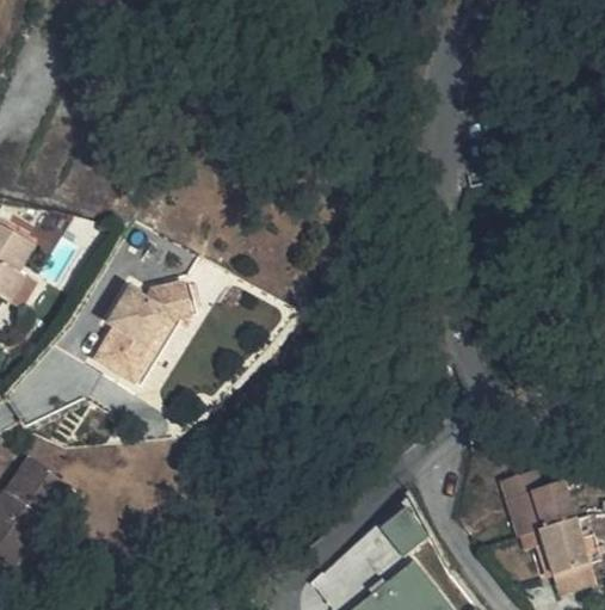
[(164,310),(187,303),(179,279),(149,287),(143,296),(122,285),(107,309),(113,313),(106,322),(97,339),(134,359),(164,310)]
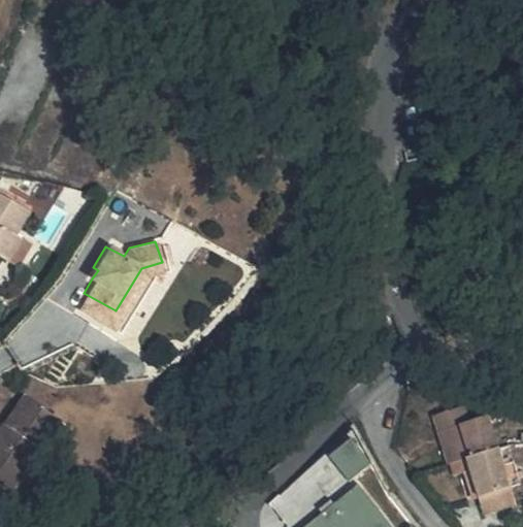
[(116,310),(84,293),(75,307),(105,326),(111,330),(145,278),(173,271),(170,260),(162,262),(141,268),(116,310)]
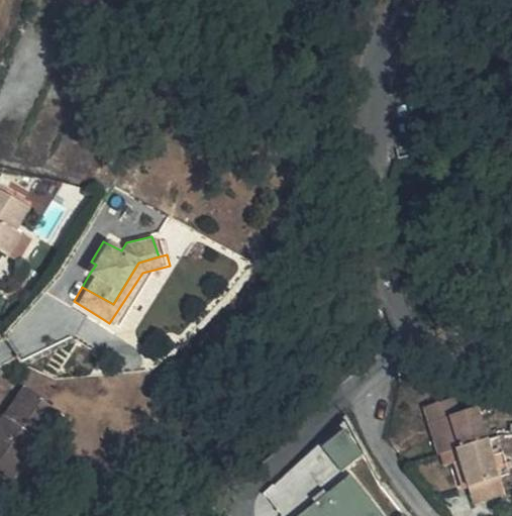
[(69,307),(90,273),(96,265),(91,262),(69,307)]
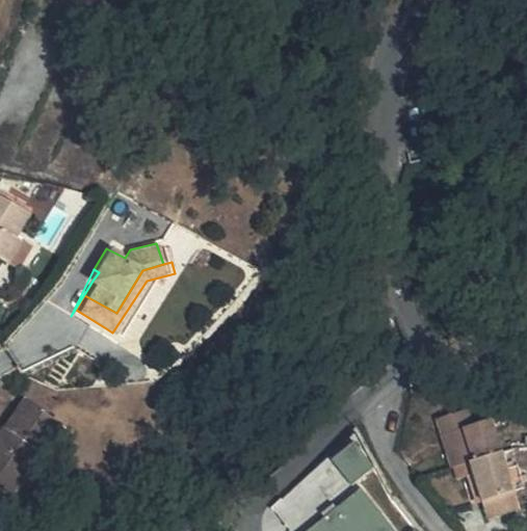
[(50,372),(36,391),(40,394),(54,374),(50,372)]
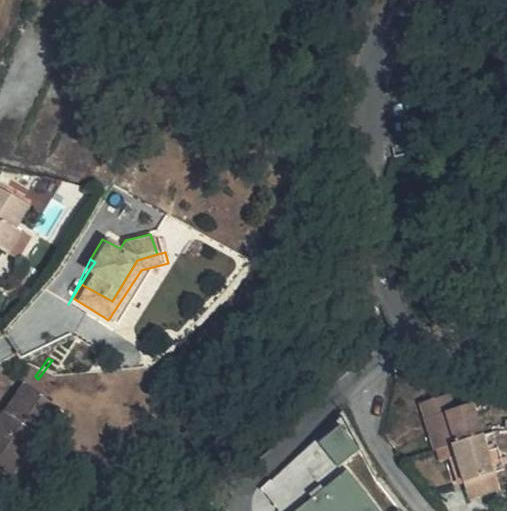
[(66,369),(52,360),(38,379),(54,388),(66,369)]
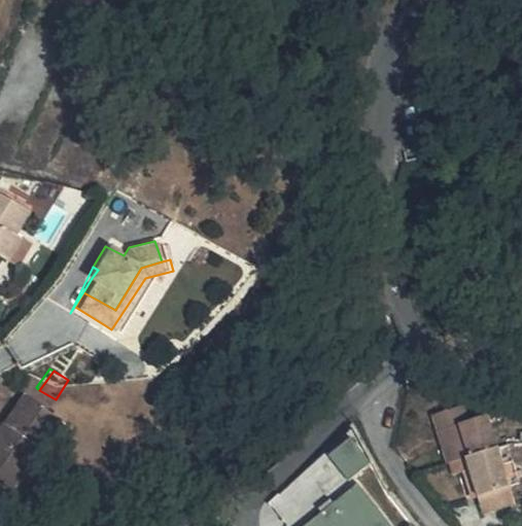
[(451,461),(496,445),(486,414),(466,420),(461,405),(430,416),(436,430),(445,427),(449,444),(441,446),(446,462),(451,461)]
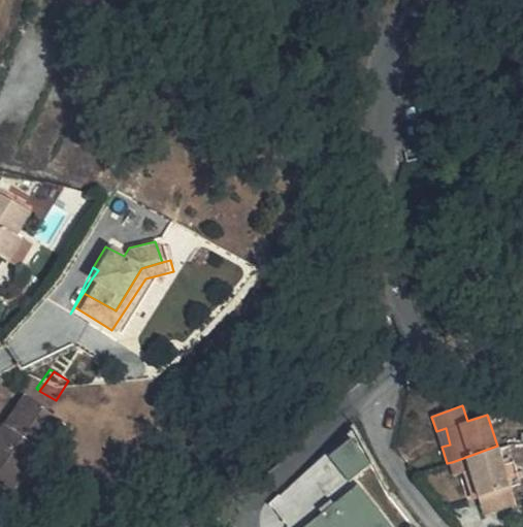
[(436,431),(442,447),(450,445),(446,428),(436,431)]
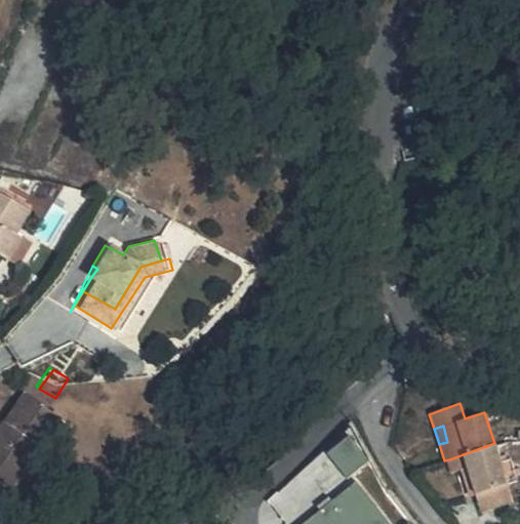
[(8,430),(0,442),(0,489),(1,488),(15,496),(45,453),(8,430)]
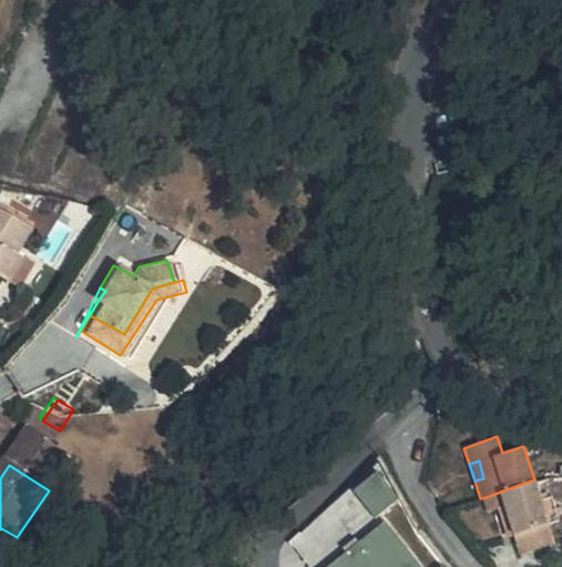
[(351,489),(373,517),(399,497),(378,469),(351,489)]
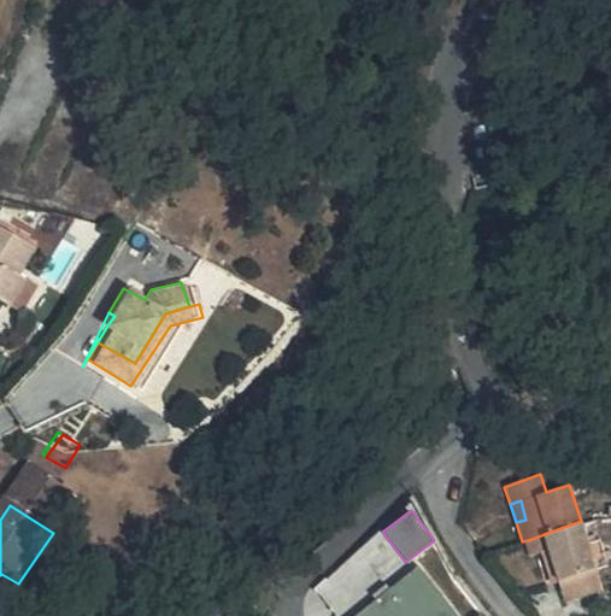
[(598,567),(581,521),(528,540),(532,555),(553,547),(564,575),(598,567)]
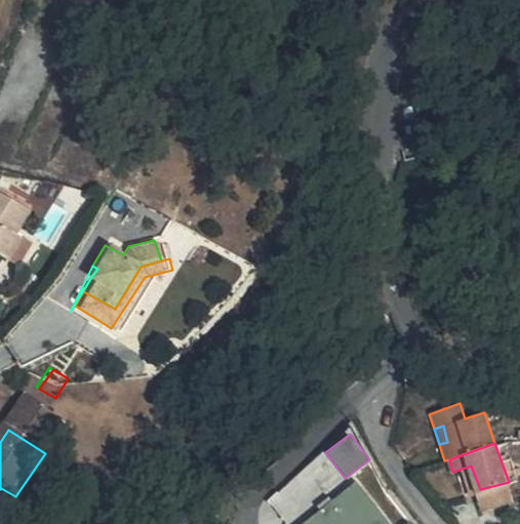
[(266,493),(284,523),(288,523),(347,488),(327,455),(266,493)]
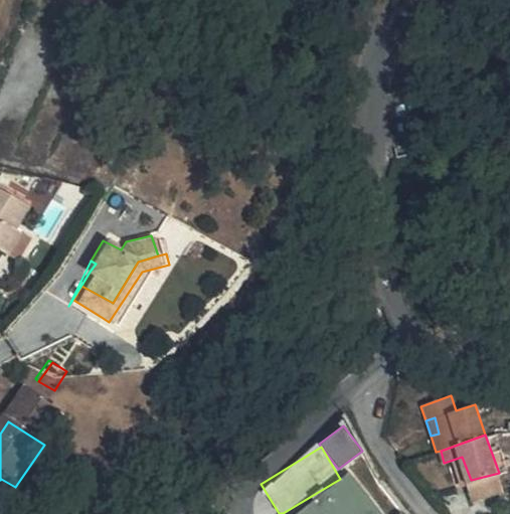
[(379,513),(348,473),(295,513),(379,513)]
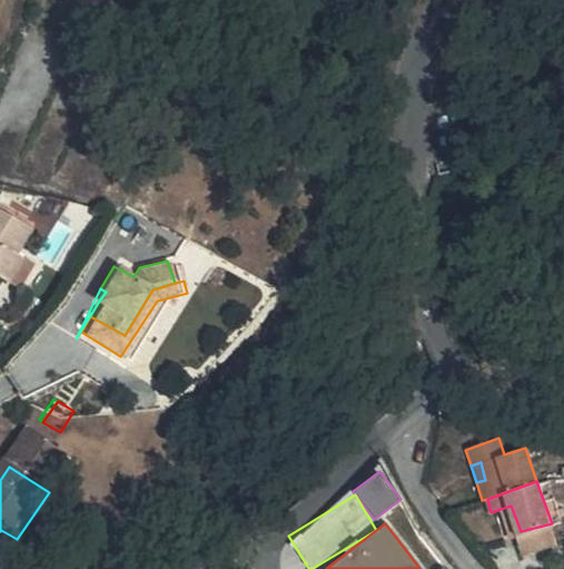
[(556,541),(552,523),(521,531),(526,550),(556,541)]
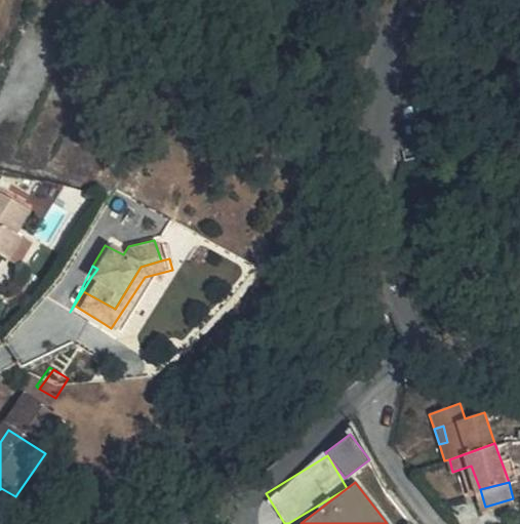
[(1,488),(0,489),(0,523),(1,523),(20,500),(15,496),(1,488)]
